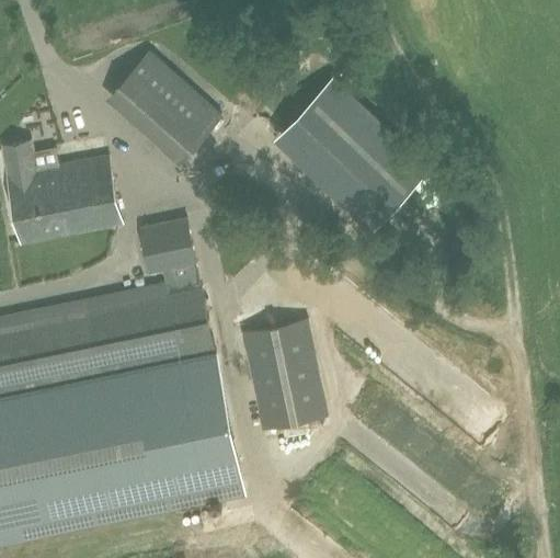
[(149,53),(117,88),(189,152),(220,116),(149,53)]
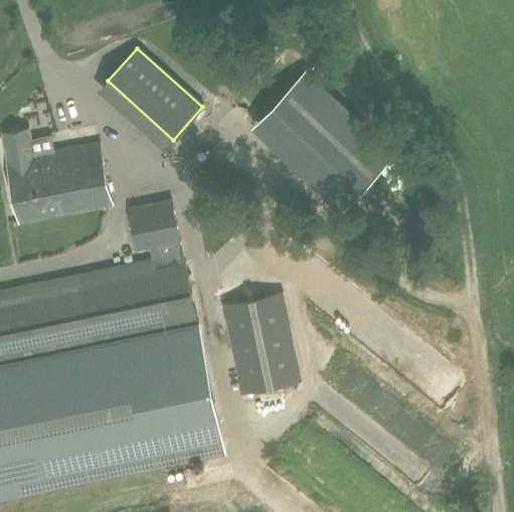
[(260,119),(349,203),(393,156),(305,71),(260,119)]
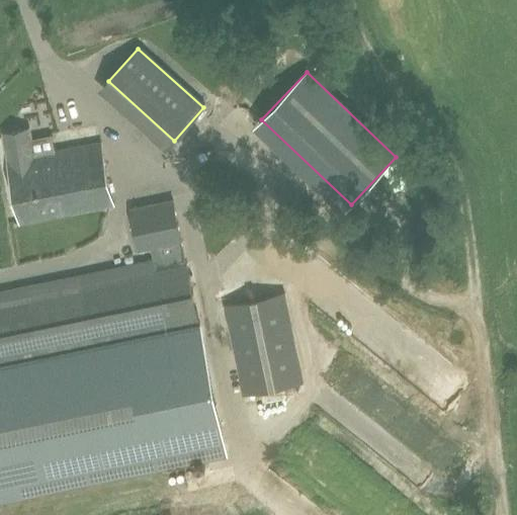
[(21,227),(114,206),(100,145),(29,159),(28,151),(31,150),(27,133),(3,137),(9,163),(8,163),(21,227)]
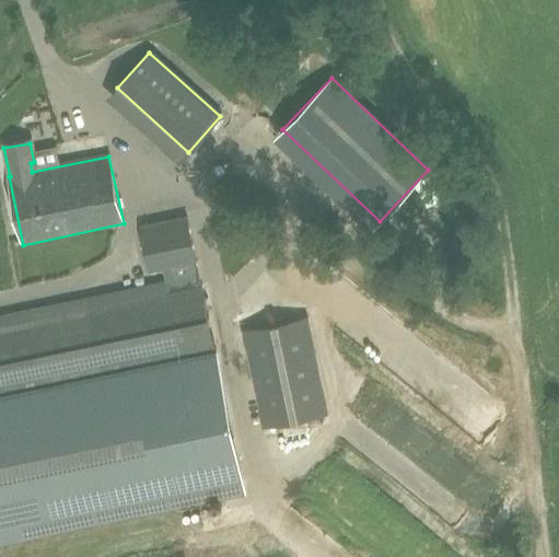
[(0,541),(243,490),(187,218),(140,228),(149,273),(163,269),(165,282),(0,315),(0,541)]
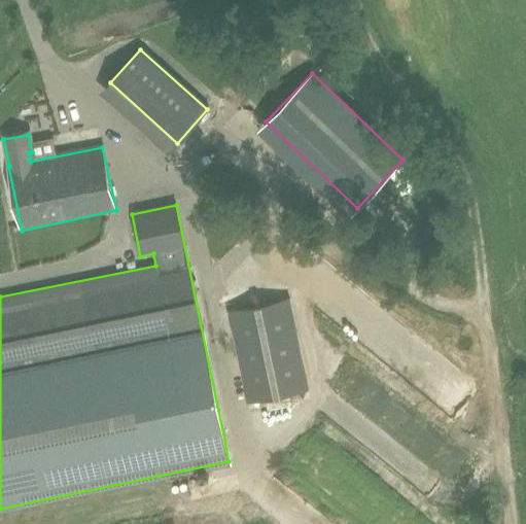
[(247,404),(308,391),(288,300),(228,312),(247,404)]
